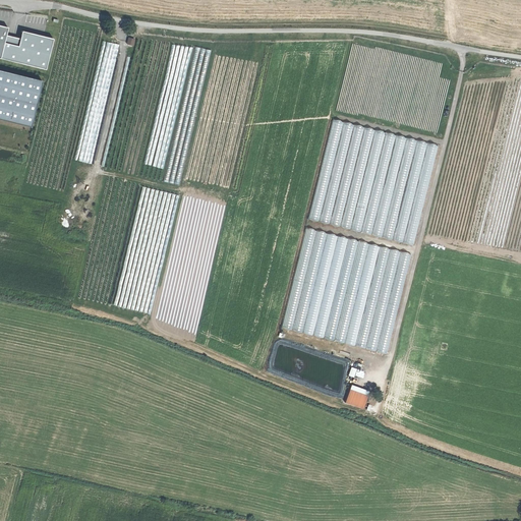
[(7,35),(8,29),(0,25),(0,57),(1,58),(7,35)]
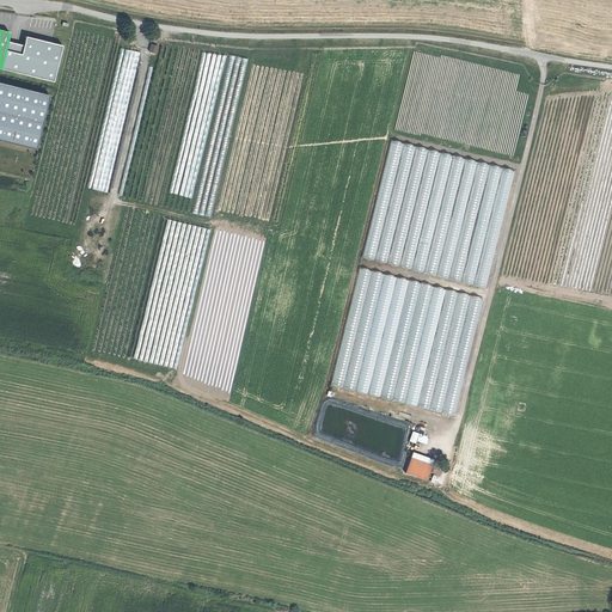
[(23,46),(8,41),(1,68),(53,83),(62,46),(25,36),(23,46)]
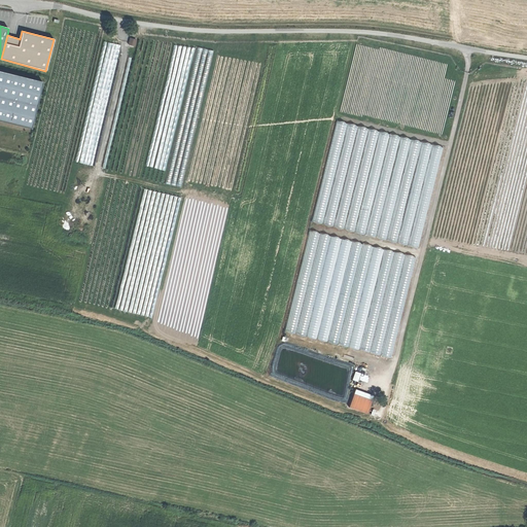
[(136,46),(138,39),(131,37),(129,43),(136,46)]
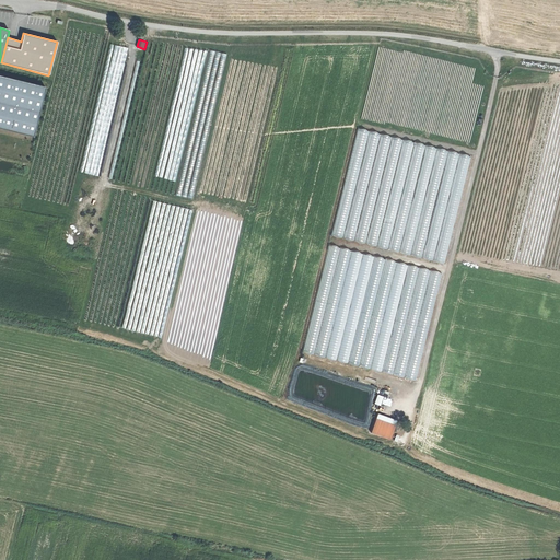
[(0,127),(32,136),(44,88),(0,76),(0,127)]
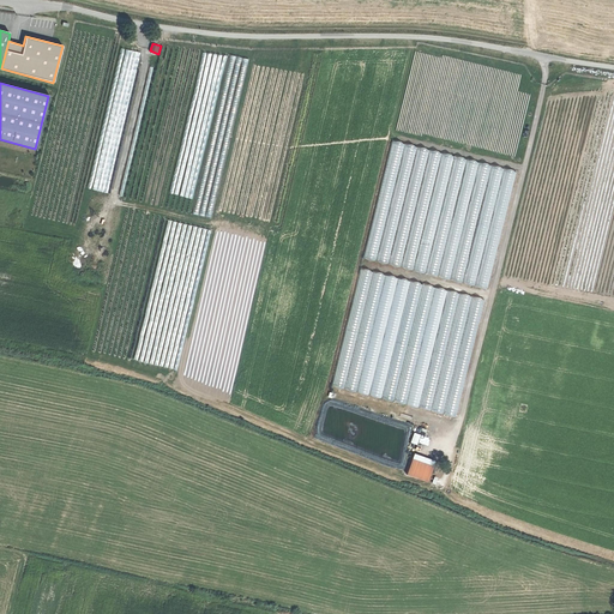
[(521,174),(392,139),(362,258),(492,290),(521,174)]
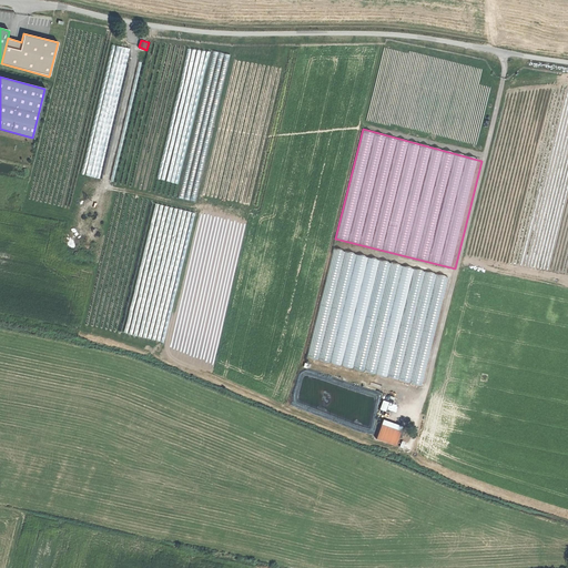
[(448,276),(333,247),(306,357),(422,387),(448,276)]
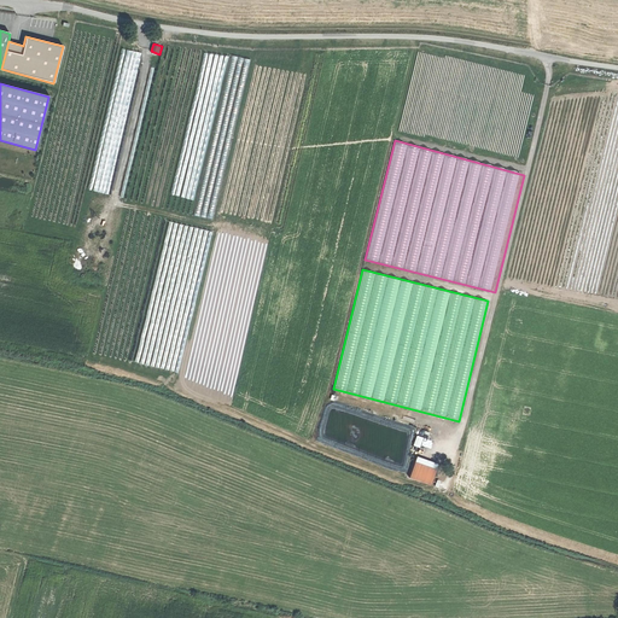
[(414,458),(413,462),(433,470),(435,464),(414,458)]
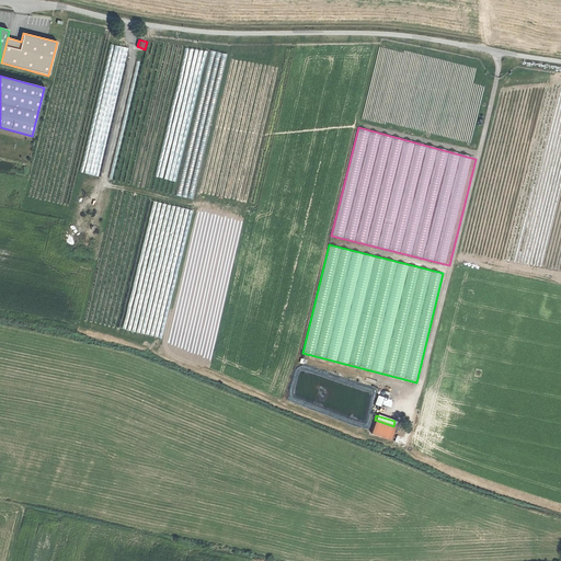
[(370,433),(388,439),(393,426),(375,420),(370,433)]
